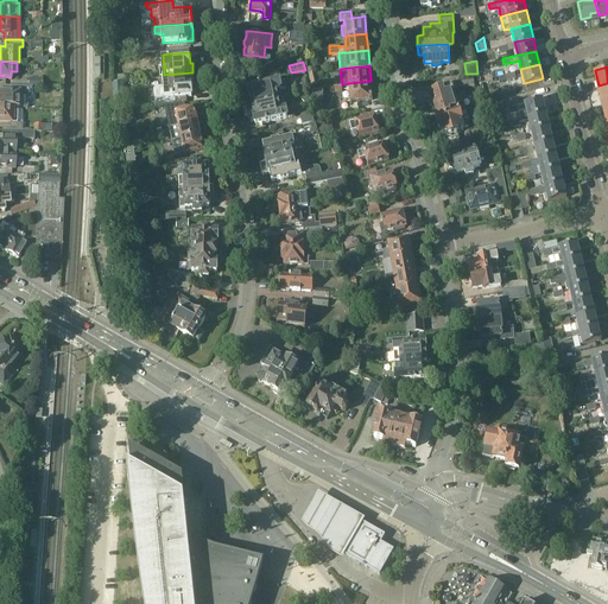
[(157,87),(154,89),(156,96),(157,97),(165,97),(165,101),(166,101),(176,101),(185,100),(187,100),(187,94),(192,94),(191,83),(194,83),(192,72),(164,75),(164,86),(157,87)]
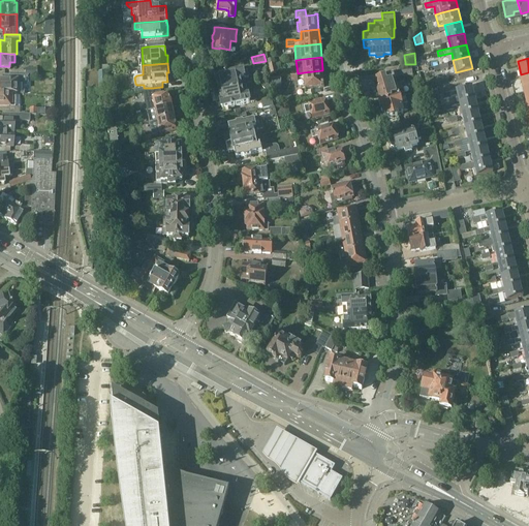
[(387,73),(377,76),(377,80),(379,87),(377,87),(378,92),(379,94),(382,94),(383,98),(405,91),(402,82),(397,84),(394,74),(400,73),(400,74),(412,72),(411,66),(413,66),(414,68),(418,68),(417,64),(415,64),(410,64),(410,65),(400,65),(385,66),(387,73)]
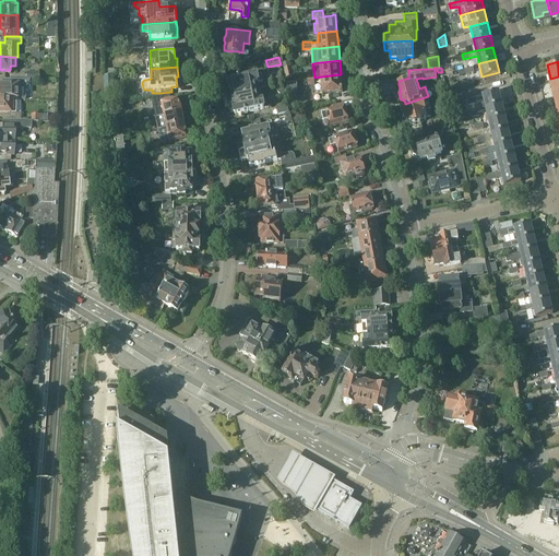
[(226,87),(225,89),(227,97),(260,89),(258,80),(259,80),(263,79),(261,72),(257,73),(257,72),(227,79),(229,86),(226,87)]
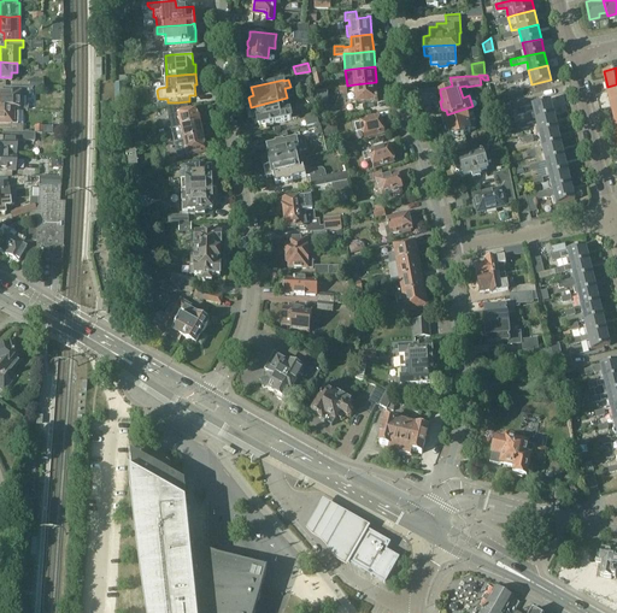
[(354,84),(347,86),(348,101),(356,101),(378,99),(376,82),(354,84)]
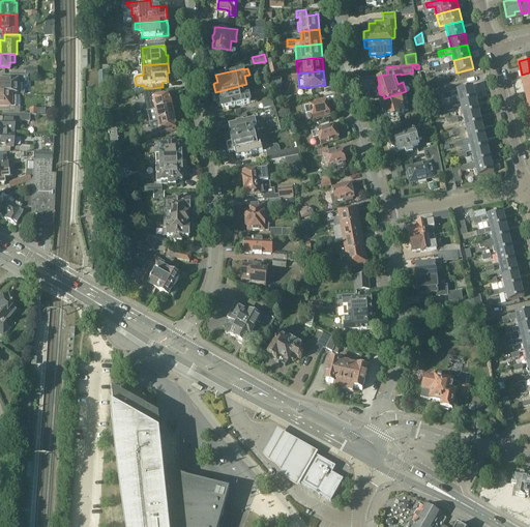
[(4,79),(0,78),(0,91),(15,92),(16,79),(26,79),(26,74),(26,72),(4,72),(4,79)]
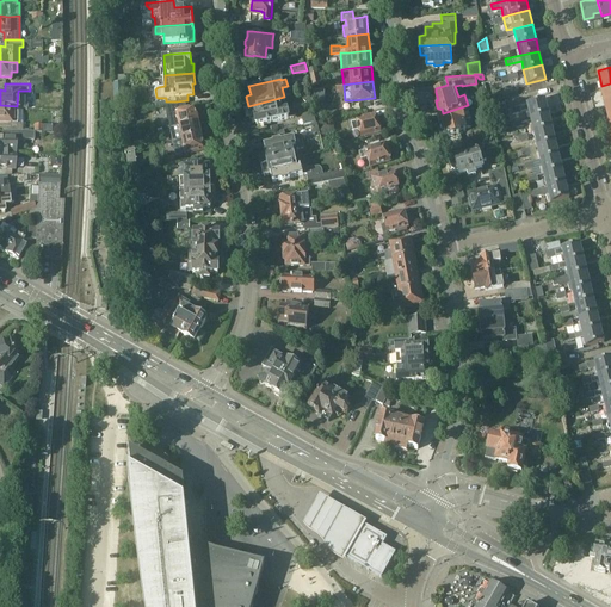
[(325,87),(314,88),(316,101),(325,101),(325,87)]
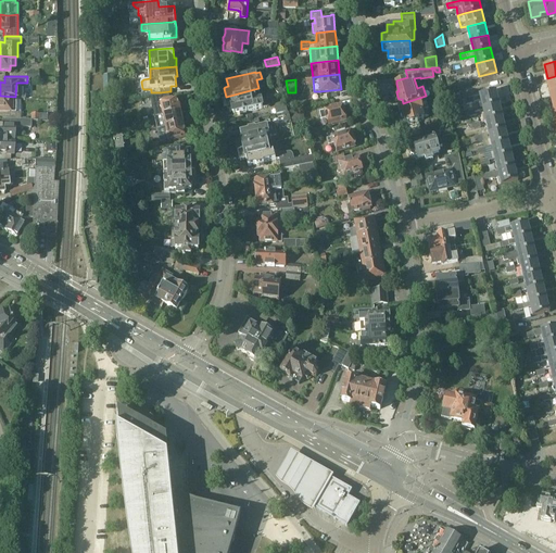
[(457,83),(443,86),(445,92),(458,89),(457,83)]
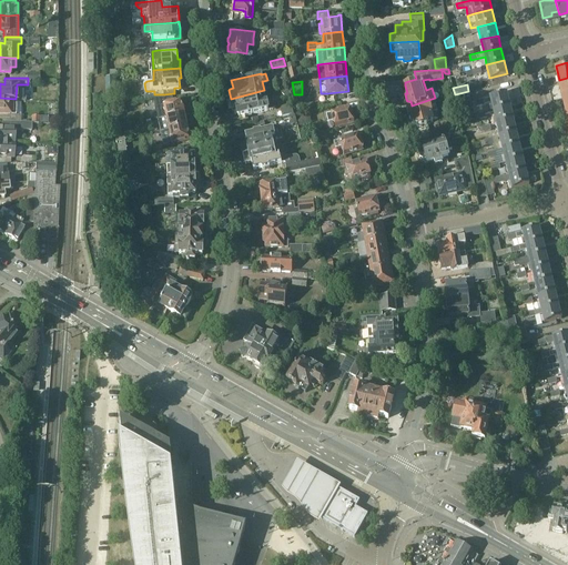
[(264,90),(231,99),(231,101),(232,107),(233,108),(237,107),(239,114),(269,108),(273,107),(271,100),(266,100),(265,91),(264,91),(264,90)]
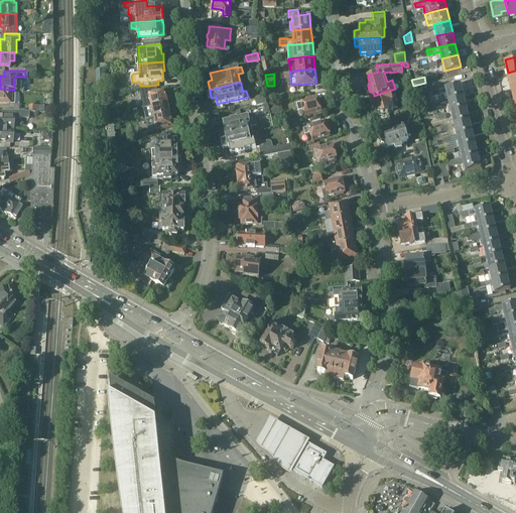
[(425,83),(413,86),(414,92),(427,89),(425,83)]
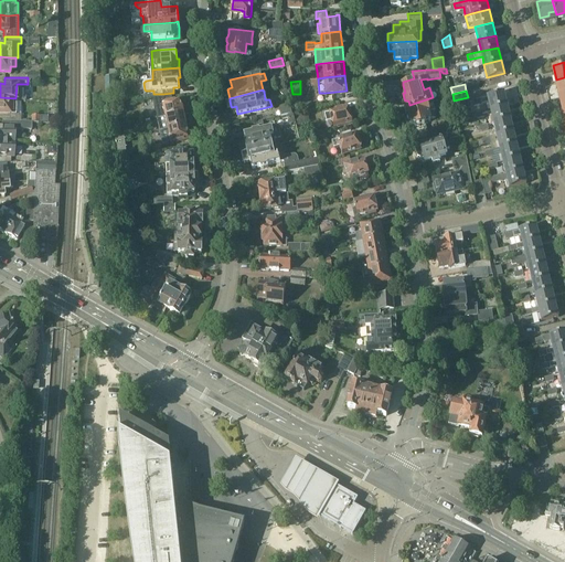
[(487,95),(472,98),(473,104),(488,99),(490,108),(508,104),(504,91),(487,95)]
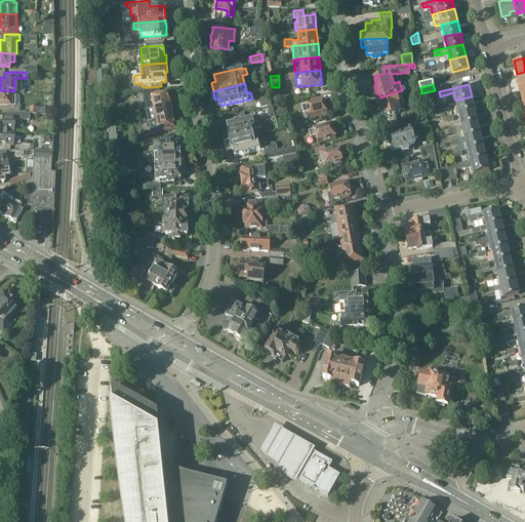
[(143,87),(147,107),(154,107),(170,103),(168,90),(161,91),(160,86),(152,87),(144,87),(143,87)]
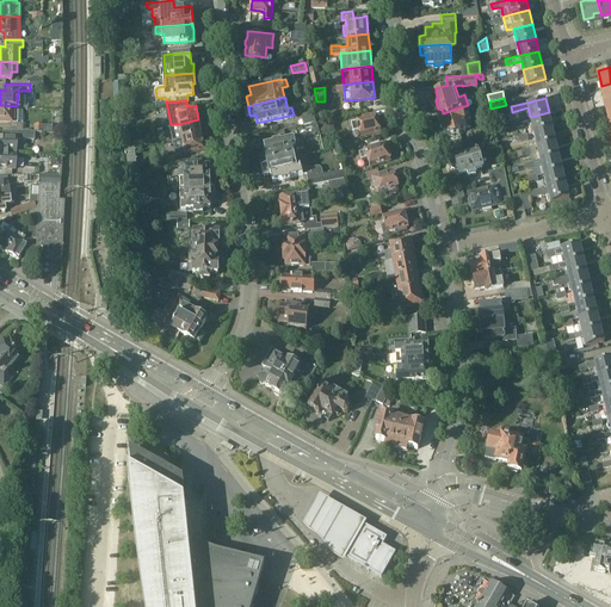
[(18,106),(17,106),(0,105),(0,121),(5,121),(4,128),(17,129),(25,129),(25,119),(18,119),(18,106)]
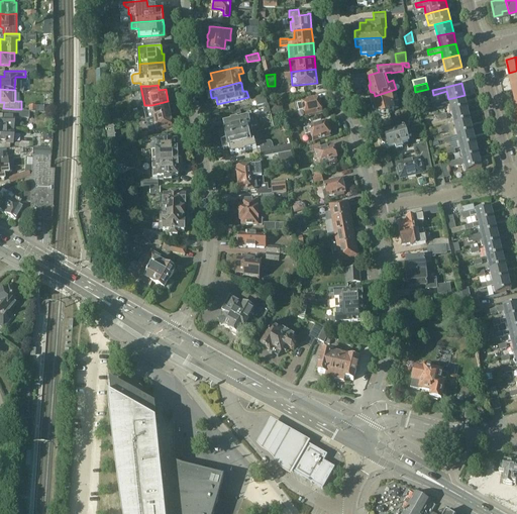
[(376,99),(372,101),(374,106),(376,112),(379,111),(379,112),(380,111),(380,113),(383,112),(383,113),(388,111),(387,110),(394,108),(394,106),(395,106),(400,105),(398,99),(396,89),(375,96),(375,97),(376,99)]
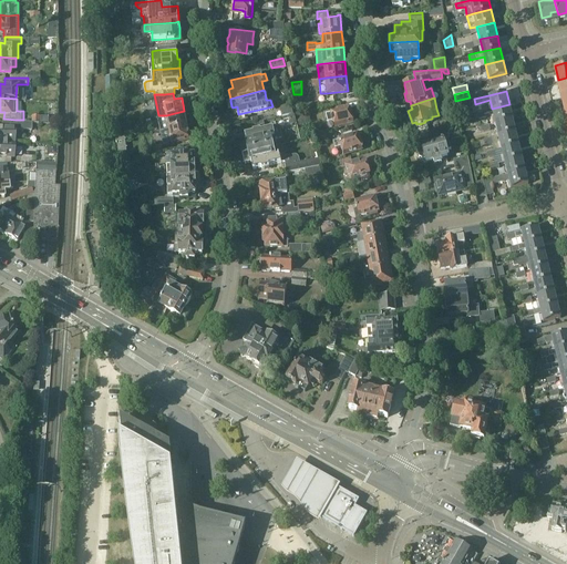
[(509,104),(492,109),(495,121),(513,116),(509,104)]
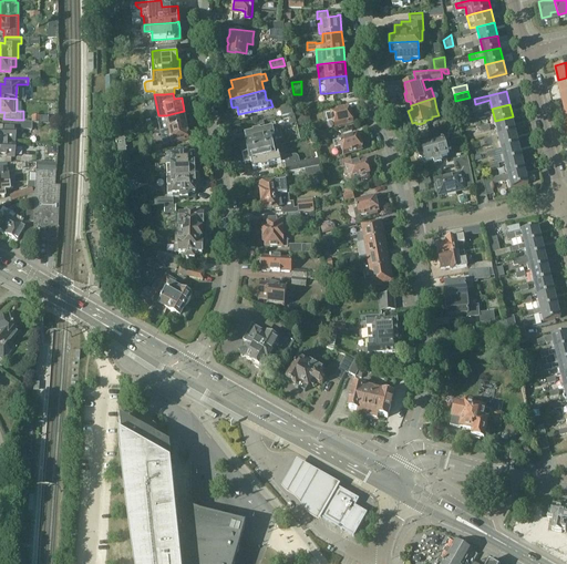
[(331,111),(327,112),(329,120),(332,119),(334,125),(353,121),(353,119),(353,116),(352,114),(351,112),(350,105),(330,110),(331,111)]
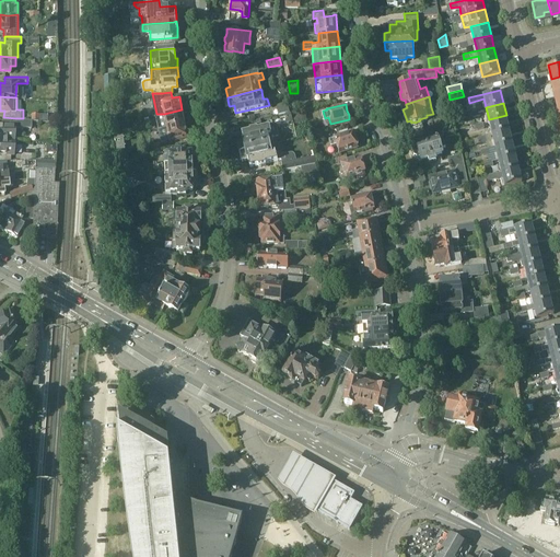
[(304,107),(291,111),(294,123),(306,119),(304,107)]
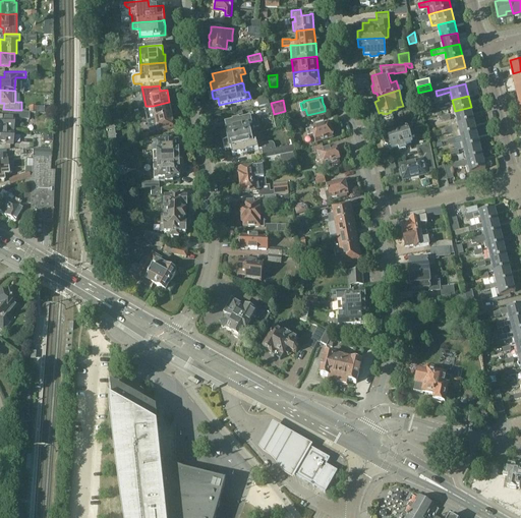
[(153,106),(146,106),(149,118),(156,117),(172,114),(172,113),(173,112),(172,107),(171,107),(169,102),(153,106)]
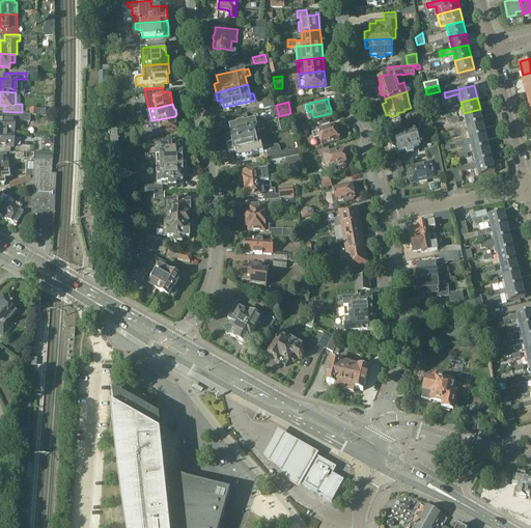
[(111,108),(103,109),(105,123),(113,122),(111,108)]
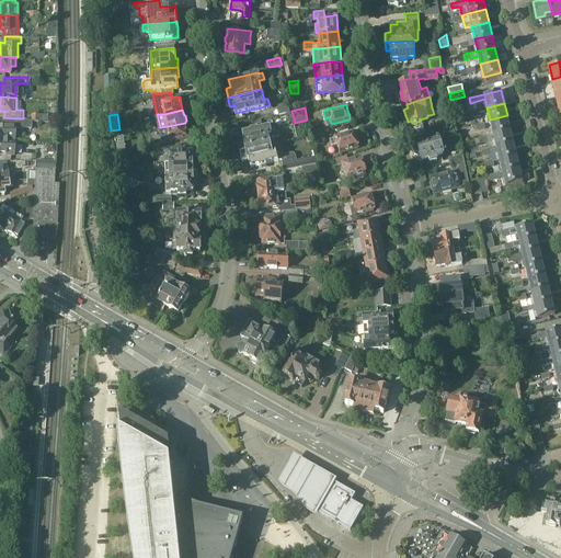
[(507,115),(490,120),(493,132),(511,128),(507,115)]
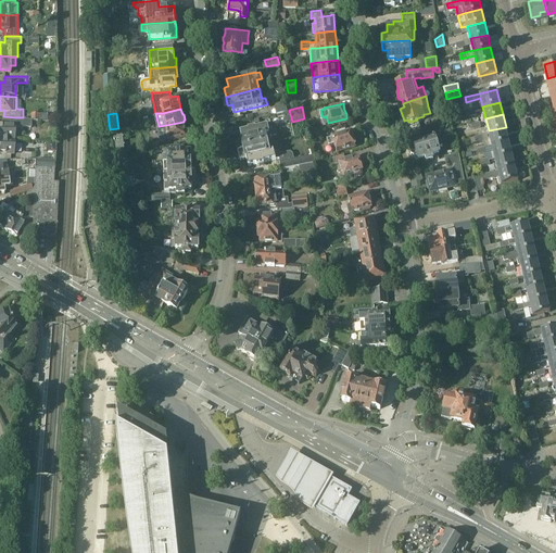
[(23,117),(15,117),(3,116),(2,116),(1,123),(0,123),(0,136),(5,137),(5,136),(13,137),(14,124),(30,125),(32,117),(23,117)]
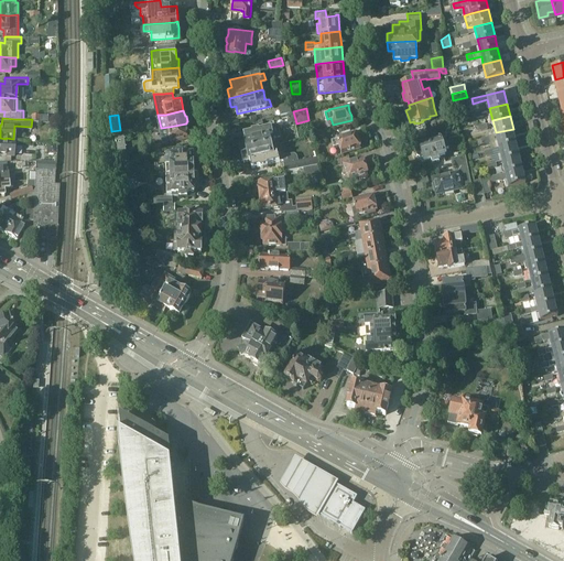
[(169,127),(161,128),(162,136),(163,141),(172,139),(172,140),(173,140),(190,137),(186,123),(169,127)]
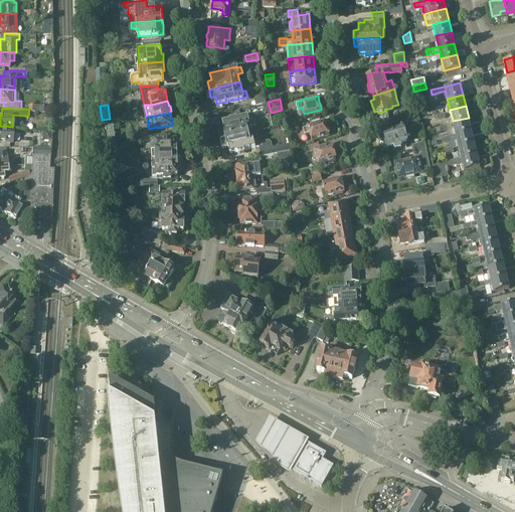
[(224,128),(218,129),(220,138),(251,130),(250,124),(251,124),(255,123),(253,114),(248,115),(236,118),(236,116),(229,118),(230,119),(222,121),(224,128)]
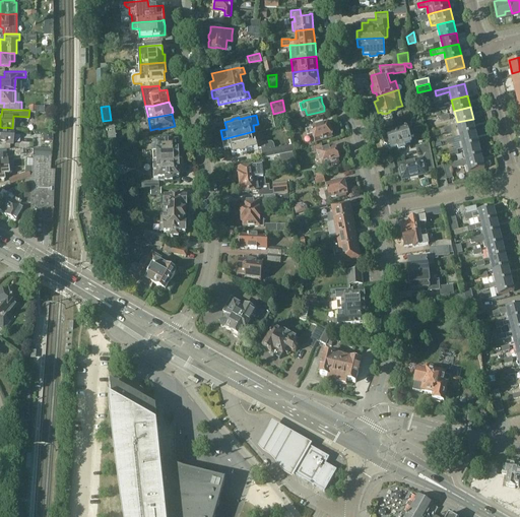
[(473,119),(457,122),(459,134),(475,130),(473,119)]
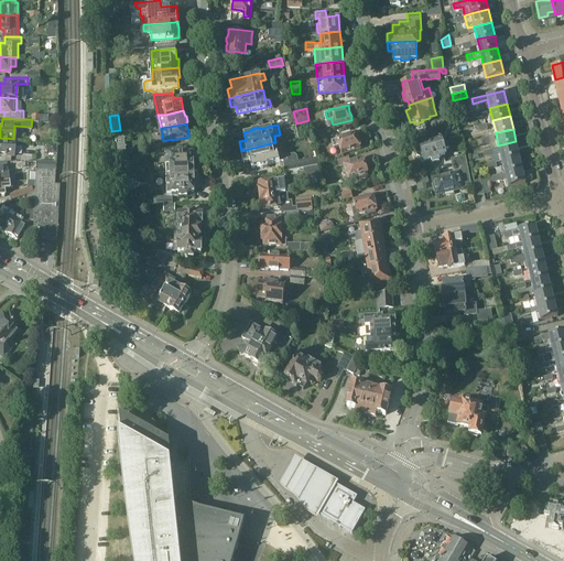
[(342,135),(332,138),(334,146),(339,143),(342,152),(360,146),(360,144),(361,142),(360,139),(358,138),(356,130),(348,132),(348,131),(342,133),(342,135)]
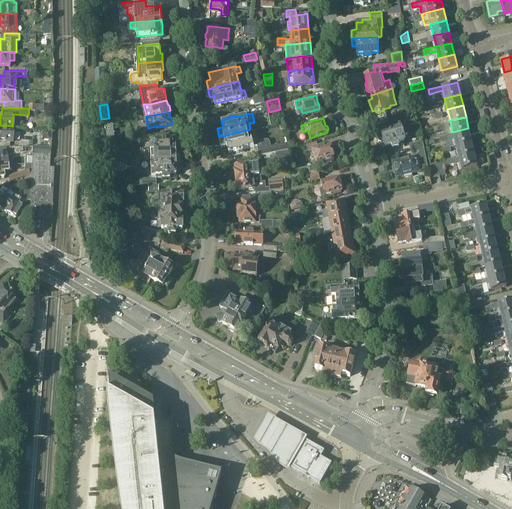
[(112,121),(104,122),(106,135),(114,134),(112,121)]
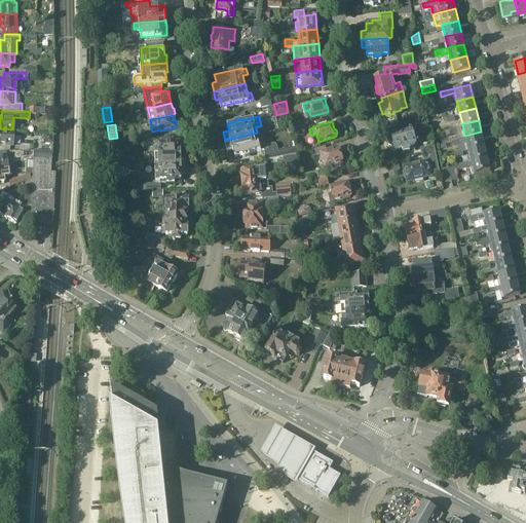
[(387,136),(386,138),(388,143),(391,144),(393,143),(396,149),(402,147),(403,149),(410,147),(409,145),(415,143),(414,140),(416,139),(416,137),(419,136),(416,127),(387,136)]
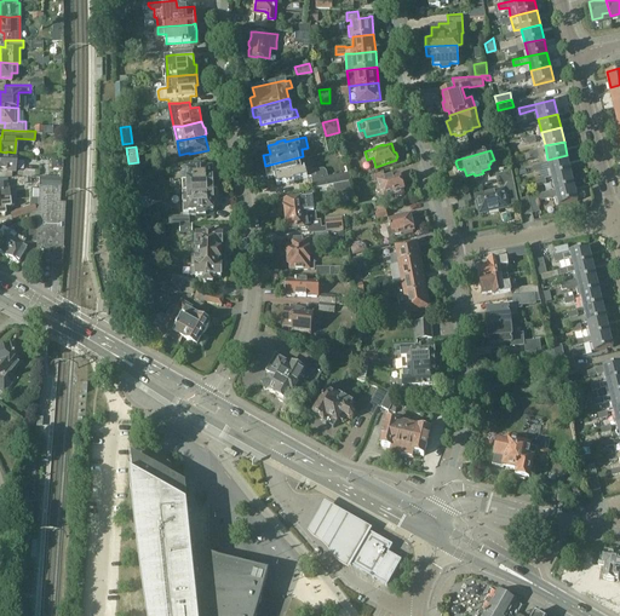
[(6,154),(6,153),(0,151),(0,167),(13,168),(15,154),(6,154)]
